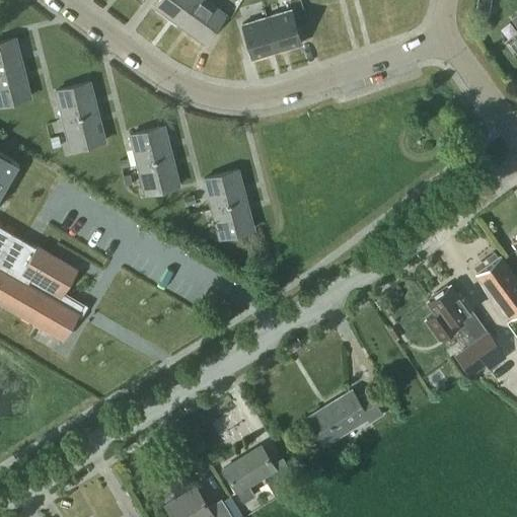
[(181,26),(201,0),(162,0),(157,8),(181,26)]
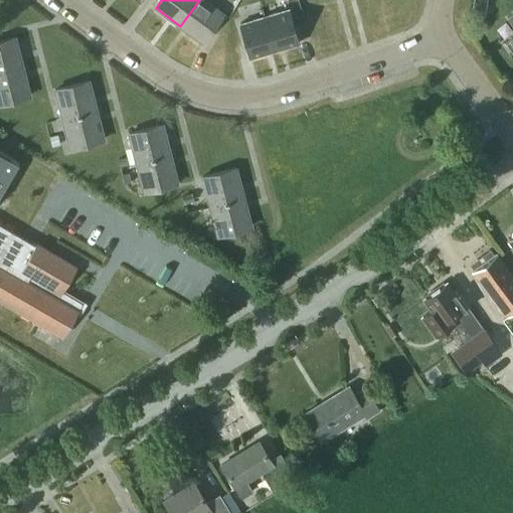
[(205,44),(225,16),(202,0),(199,0),(180,26),(205,44)]
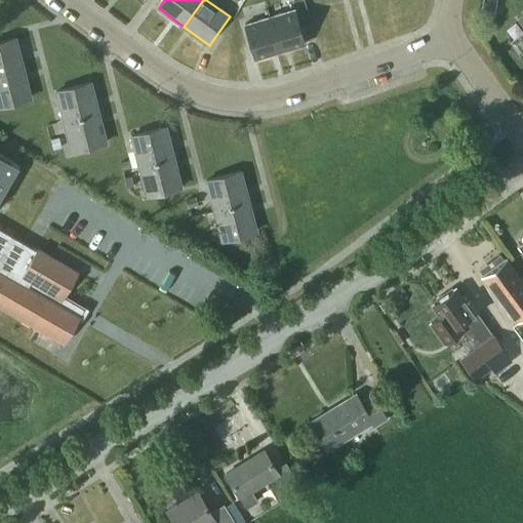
[(496,14),(498,0),(484,0),(483,12),(496,14)]
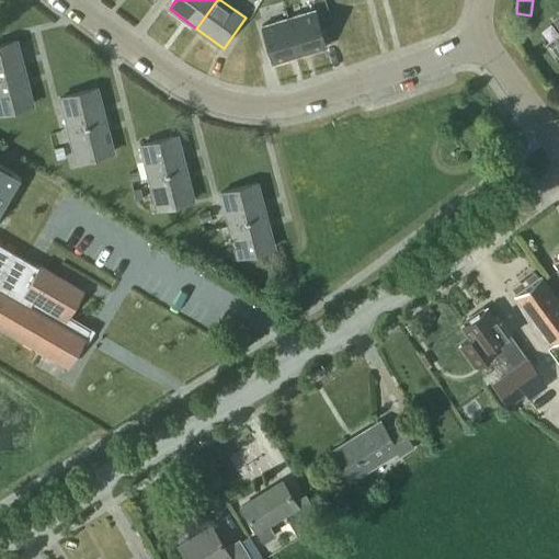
[(316,12),(289,20),(300,57),(327,49),(316,12)]
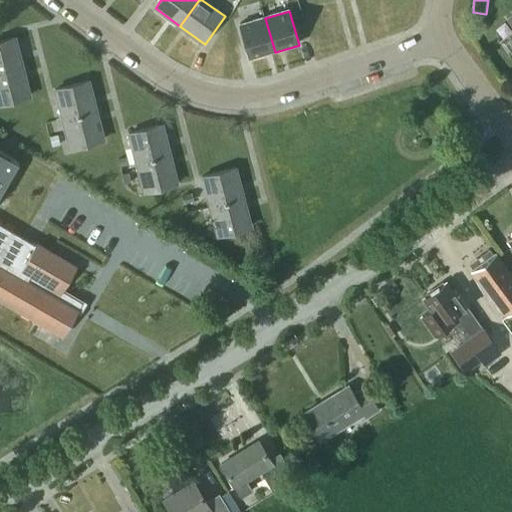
[(265,18),(241,25),(252,60),(275,52),(265,18)]
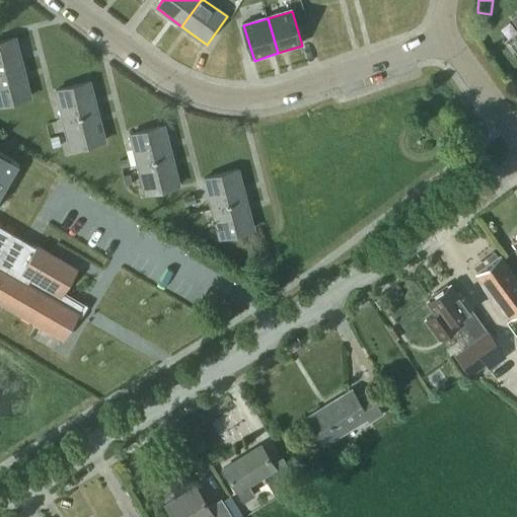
[(0,75),(25,69),(17,40),(0,44),(0,75)]
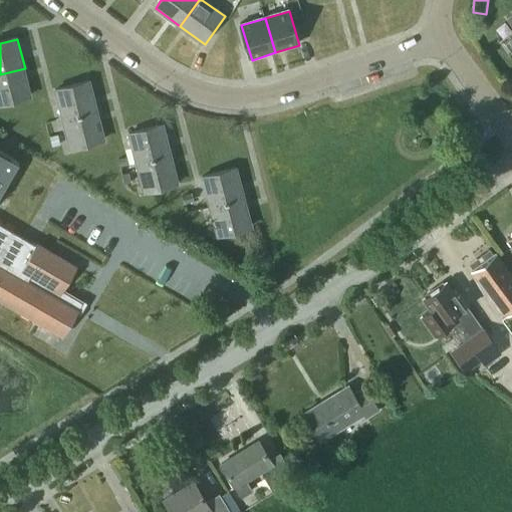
[(0,105),(32,98),(25,68),(0,74),(0,105)]
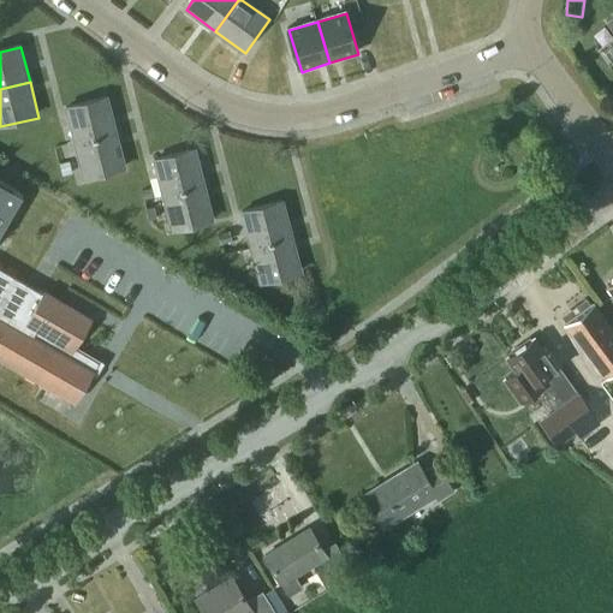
[(78,144),(118,135),(108,99),(69,109),(78,144)]
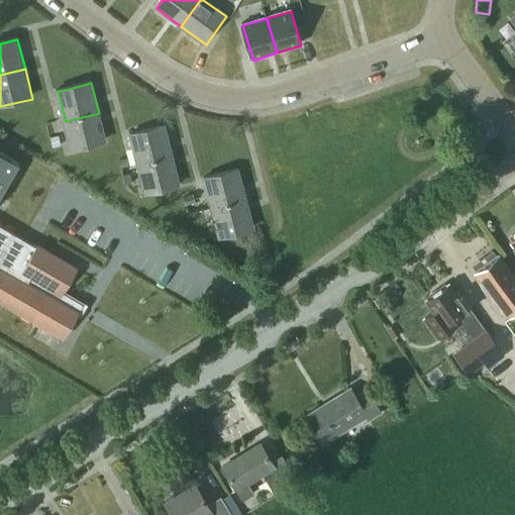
[(73,151),(106,142),(99,113),(66,121),(73,151)]
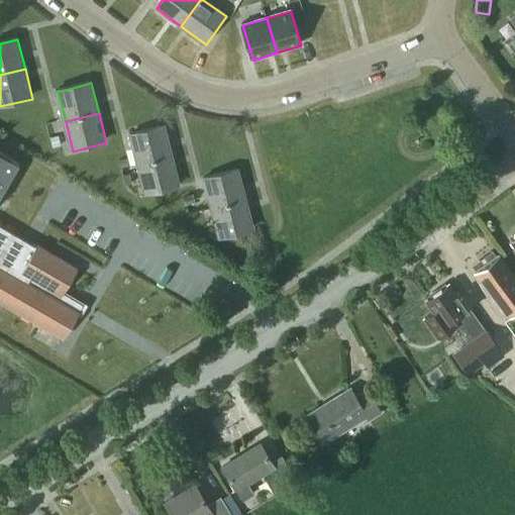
[(139,165),(173,157),(165,126),(131,135),(139,165)]
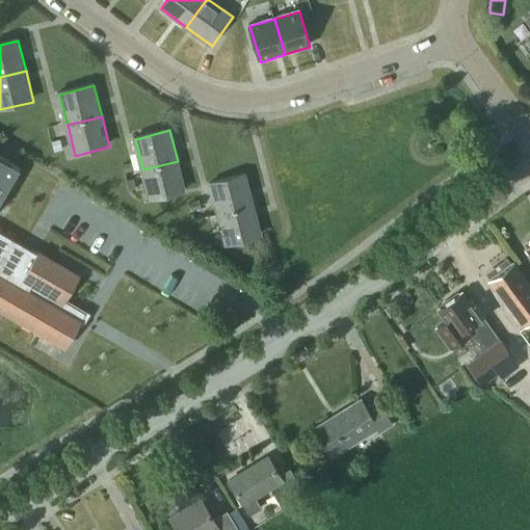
[(0,206),(21,169),(0,156),(0,141),(2,138),(0,137),(0,206)]
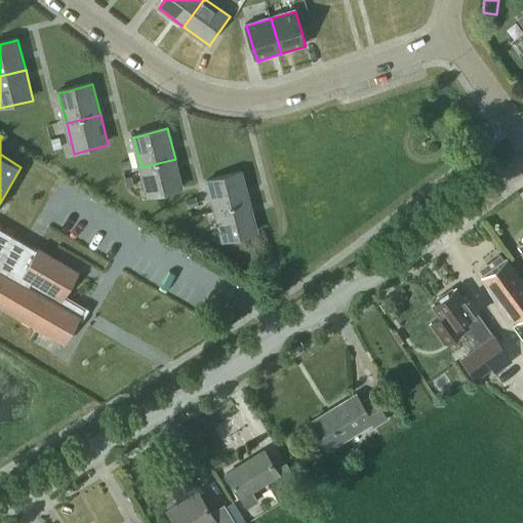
[(53,142),(55,151),(64,149),(62,139),(53,142)]
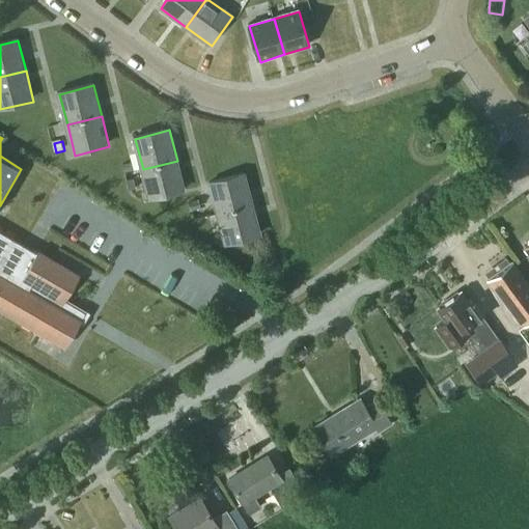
[(150,200),(185,191),(177,161),(143,169),(150,200)]
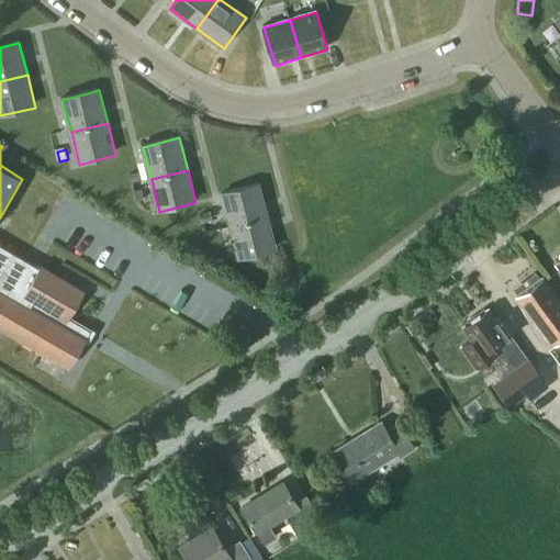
[(232,227),(268,217),(259,186),(223,194),(232,227)]
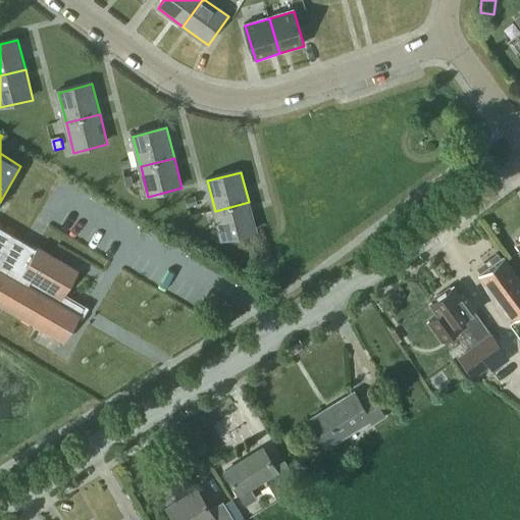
[(222,241),(256,231),(249,202),(215,211),(222,241)]
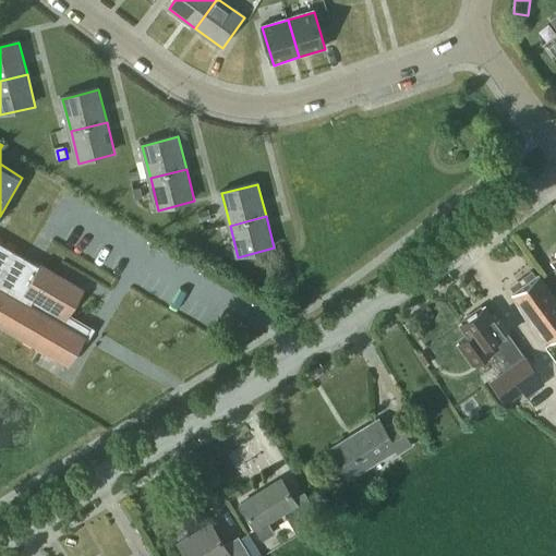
[(0,243),(0,334),(4,327),(71,366),(92,330),(70,318),(84,292),(40,267),(0,243)]
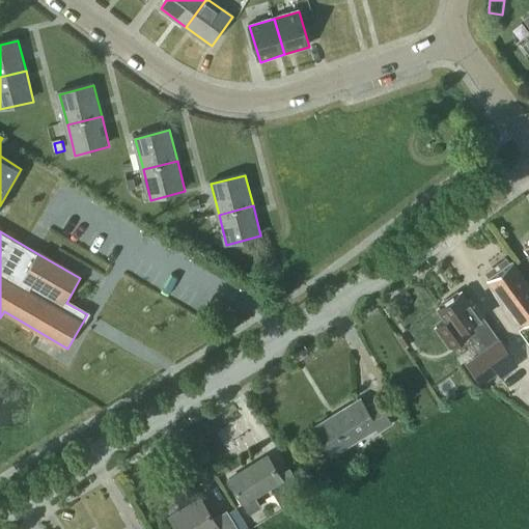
[(528,285),(512,265),(490,281),(523,327),(519,331),(528,344),(528,285)]
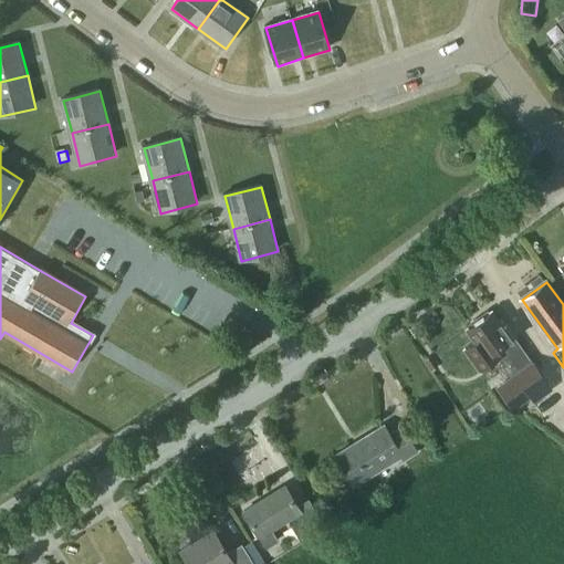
[(504,326),(493,311),(466,331),(488,361),(489,359),(492,363),(501,357),(513,374),(495,386),(519,403),(533,393),(534,394),(547,384),(517,340),(518,338),(508,324),(504,326)]
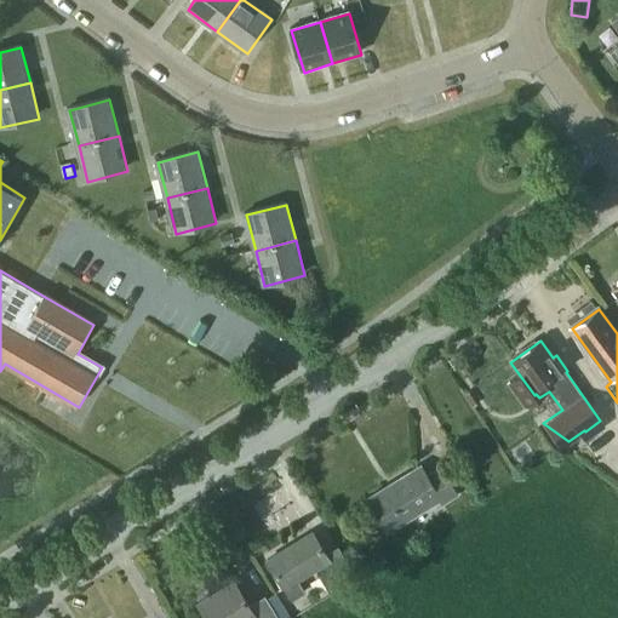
[(444,507),(458,497),(441,470),(429,479),(423,468),(368,502),(388,533),(441,502),(444,507)]
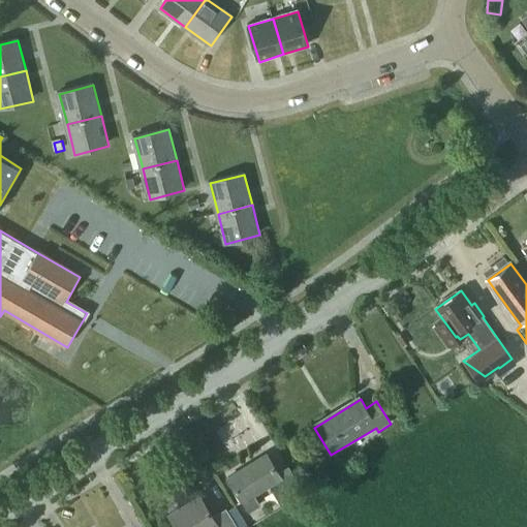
[(289,468),(279,475),(268,456),(229,479),(250,514),(261,506),(255,496),(270,487),(283,509),(307,496),(289,468)]
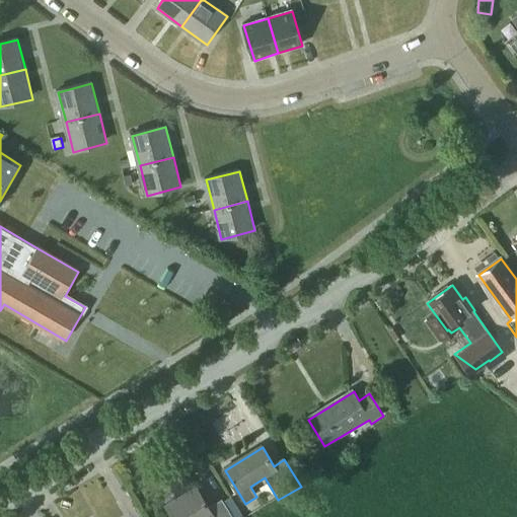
[(233,516),(223,501),(210,509),(197,488),(166,507),(172,516),(233,516)]
